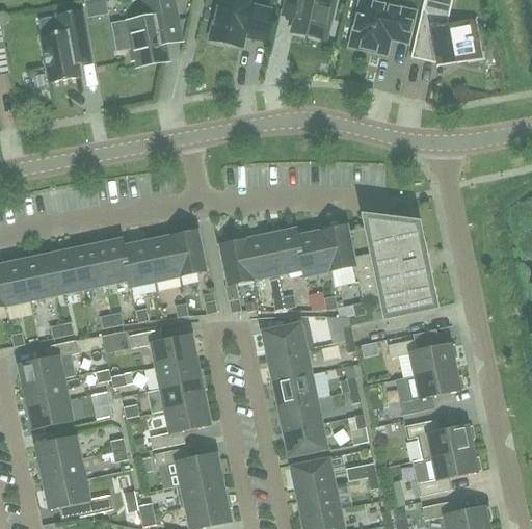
[(136,58),(138,64),(167,59),(164,42),(181,38),(174,0),(144,0),(148,17),(129,20),(134,45),(129,46),(132,59),(136,58)]
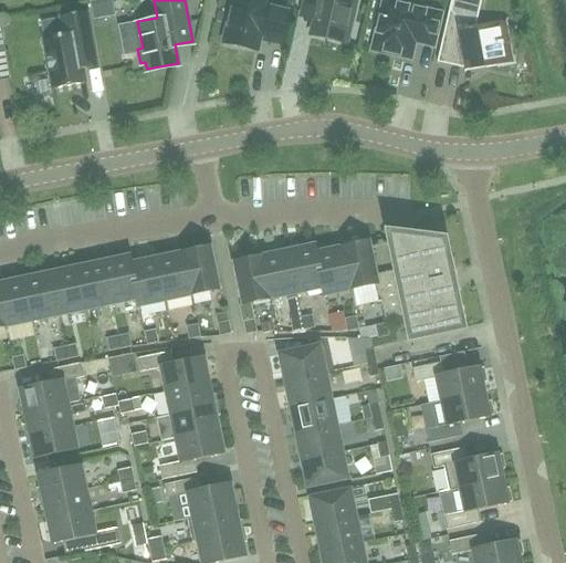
[(232,0),(223,41),(255,49),(260,32),(268,33),(266,37),(285,41),(293,0),(232,0)]
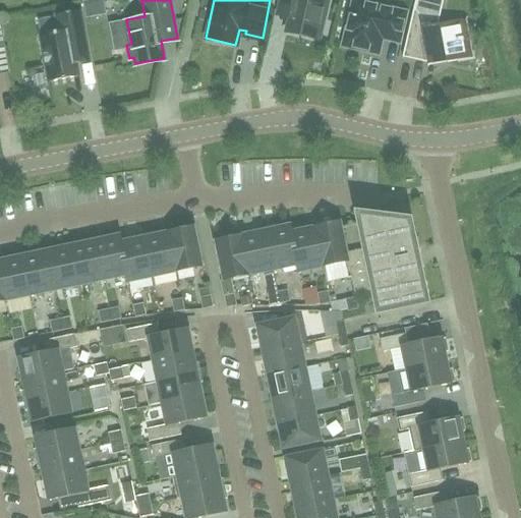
[(289,15),(286,31),(320,38),(327,0),(279,0),(277,13),(289,15)]
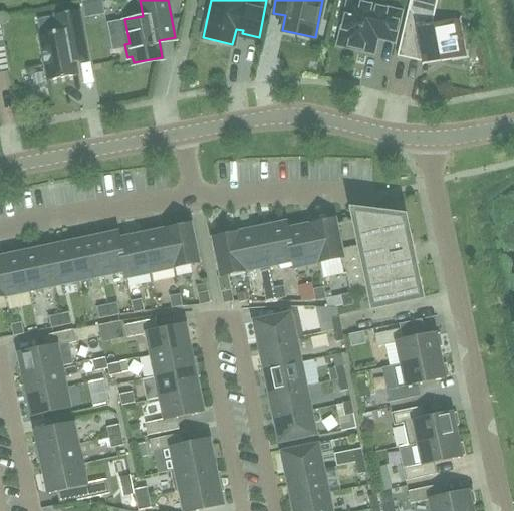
[(348,0),(338,42),(371,50),(375,34),(393,38),(399,11),(352,0),(348,0)]
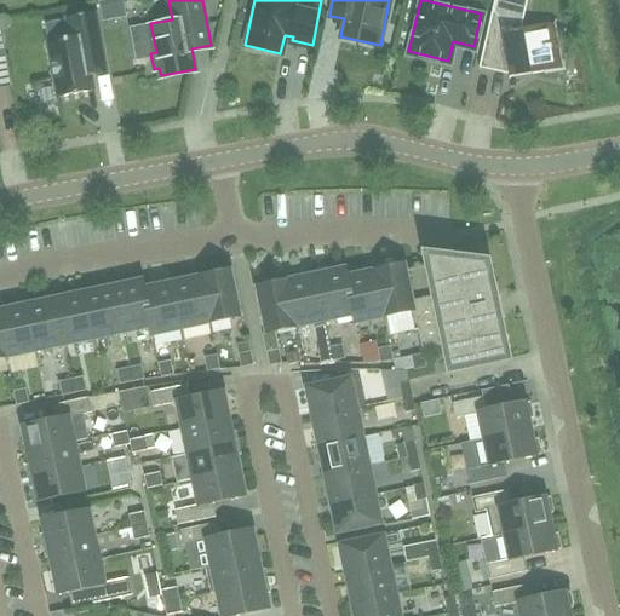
[(492,0),(478,65),(507,72),(509,75),(563,65),(555,19),(521,26),(526,0),(492,0)]
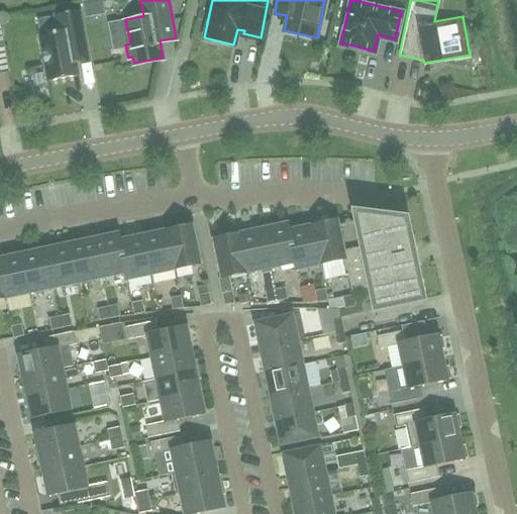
[(39,33),(48,79),(77,74),(75,62),(88,59),(79,9),(56,13),(59,29),(39,33)]
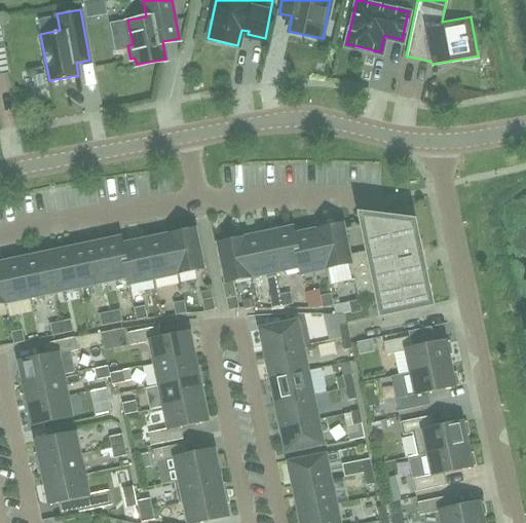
[(348,253),(350,261),(358,294),(376,291),(381,313),(429,303),(412,221),(361,215),(368,249),(348,253)]
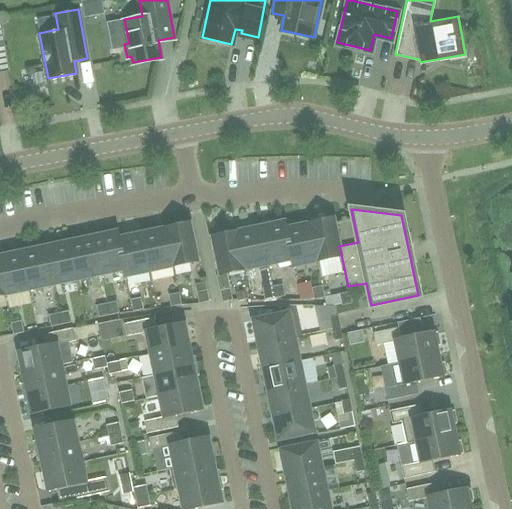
[(341,254),(339,246),(333,217),(309,222),(317,259),(341,254)]
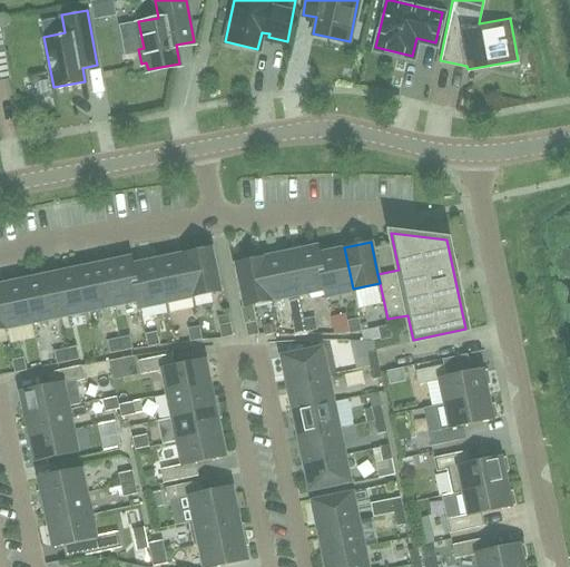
[(326,294),(315,245),(290,251),(297,293),(323,287),(325,294),(326,294)]
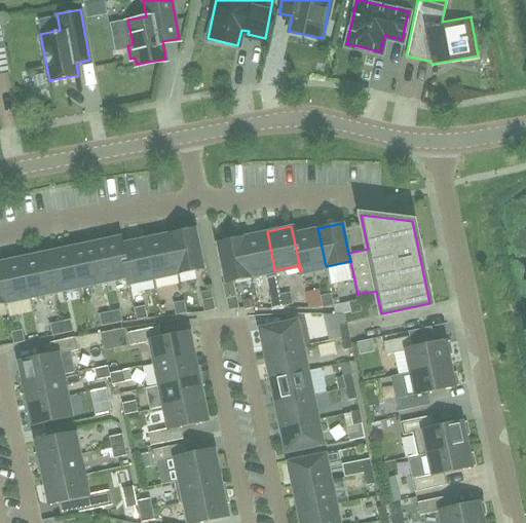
[(326,266),(317,228),(294,233),(292,226),(291,226),(301,271),(326,266)]
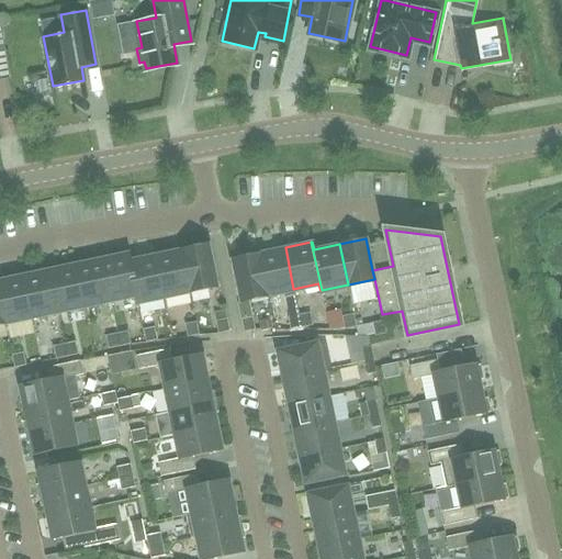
[(208,244),(181,249),(190,290),(216,284),(208,244)]
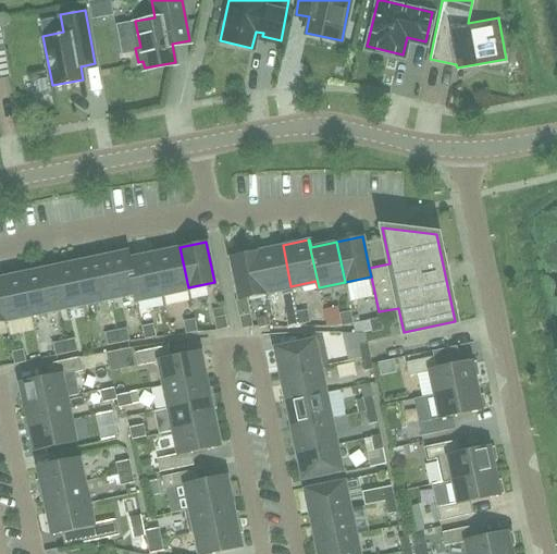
[(291,286),(283,245),(257,250),(265,291),(291,286)]
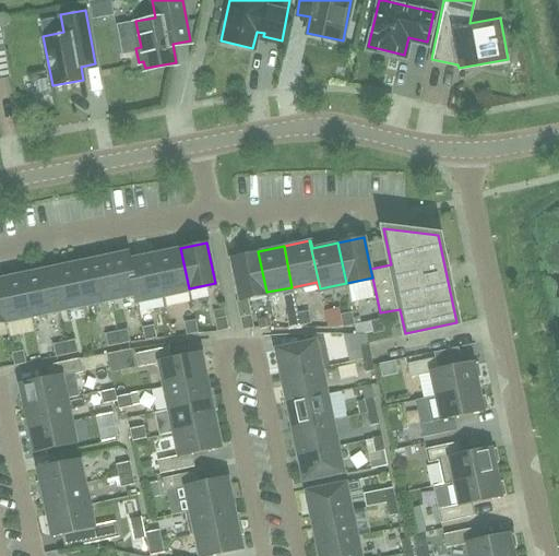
[(163,294),(189,288),(180,248),(154,253),(163,294)]
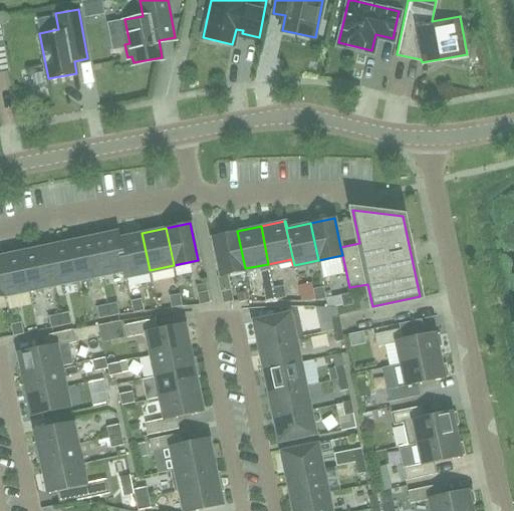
[(124,276),(125,275),(116,231),(92,236),(100,274),(123,269),(124,276)]
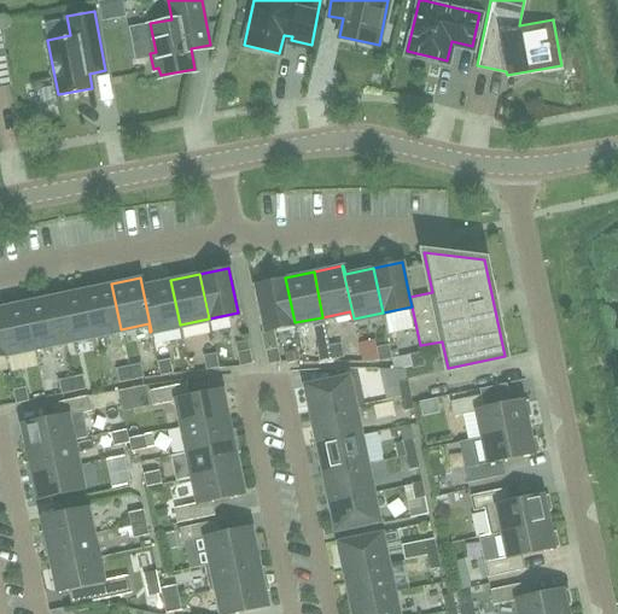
[(151,331),(180,325),(170,280),(143,286),(141,278),(140,278),(151,331)]
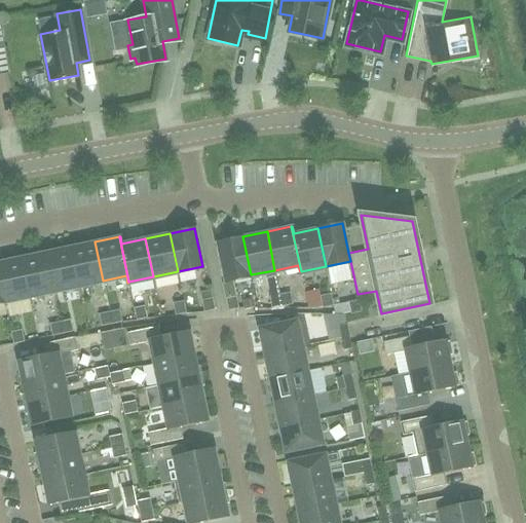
[(251,274),(242,236),(217,241),(225,281),(251,274)]
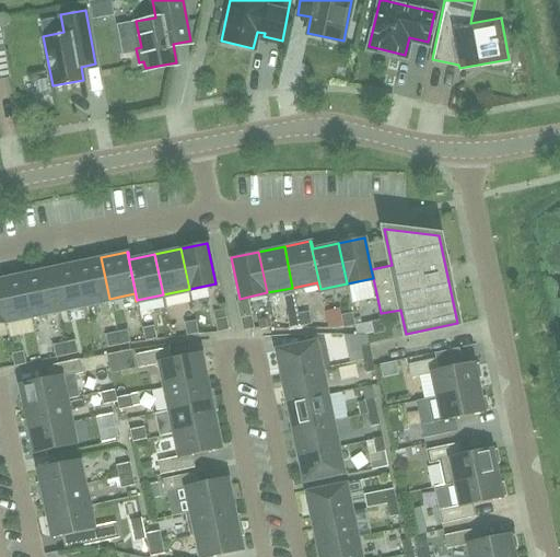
[(83,304),(109,299),(101,257),(74,263),(83,304)]
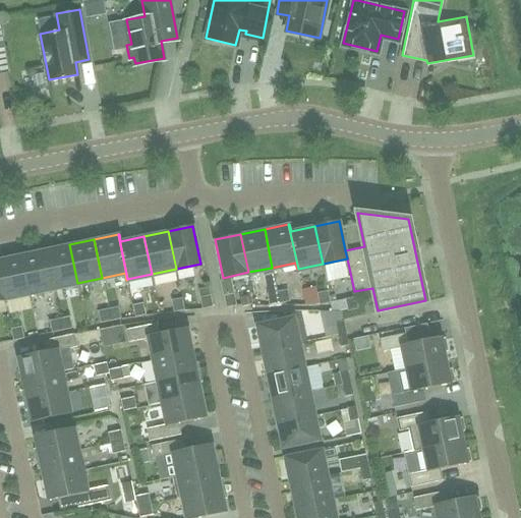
[(53,287),(77,283),(69,244),(45,249),(53,287)]
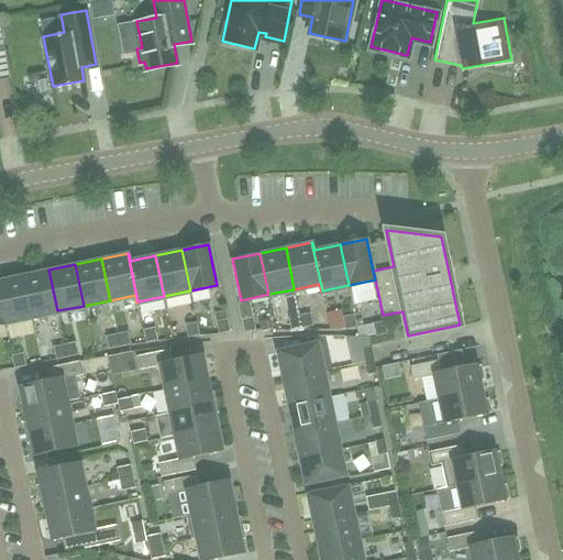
[(32,316),(57,310),(48,270),(23,275),(32,316)]
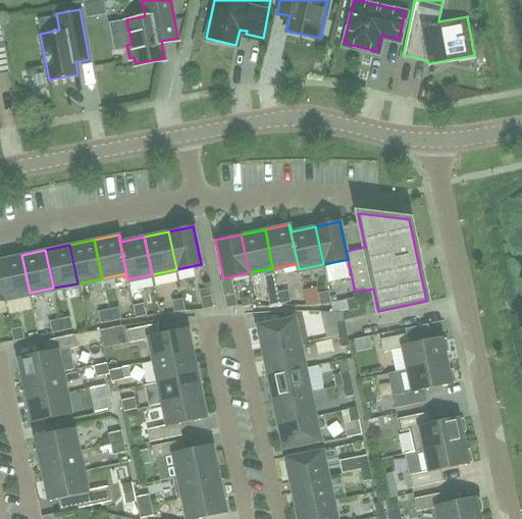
[(0,274),(5,298),(30,293),(21,255),(0,259),(0,274)]
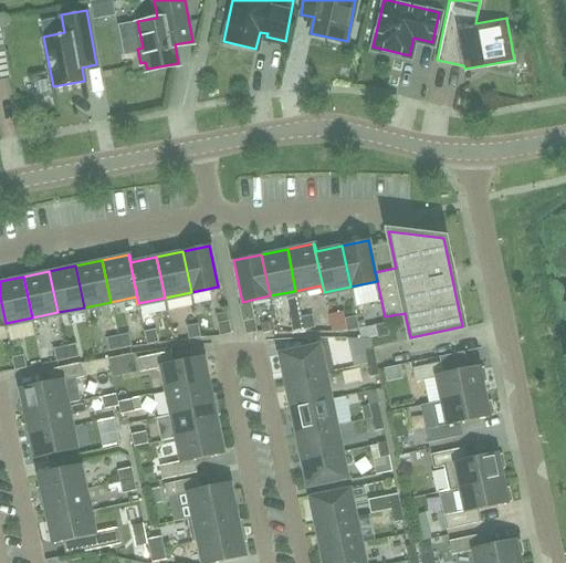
[(133,309),(135,327),(148,326),(147,306),(133,309)]
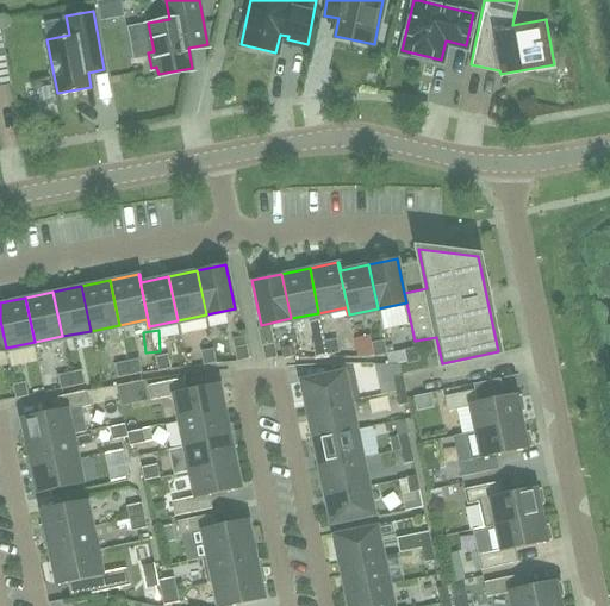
[(244,333),(232,336),(235,344),(246,342),(244,333)]
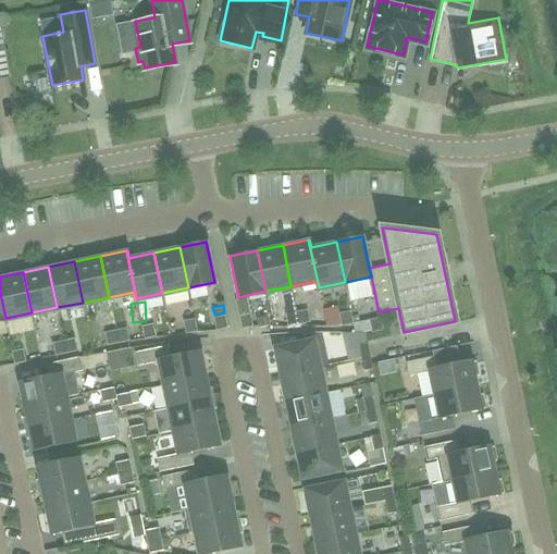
[(307,308),(296,310),(298,323),(306,321),(309,320),(307,308)]
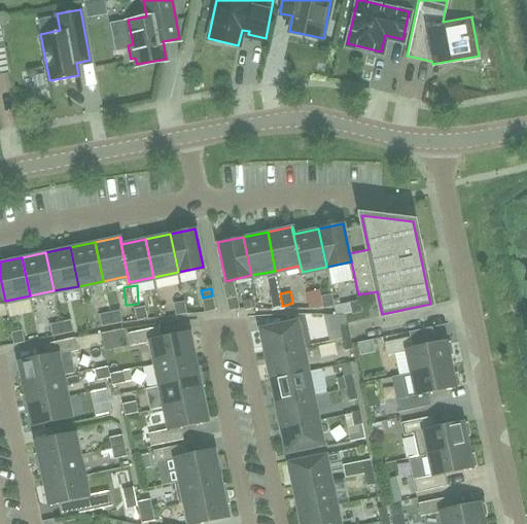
[(331,292),(320,294),(323,306),(334,304),(331,292)]
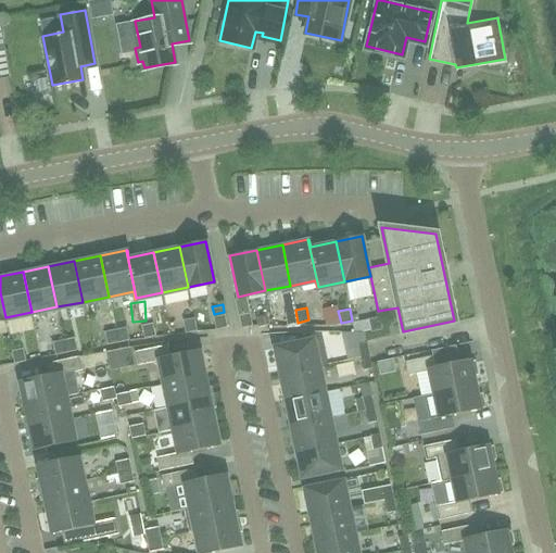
[(285,312),(287,325),(298,323),(295,310),(285,312)]
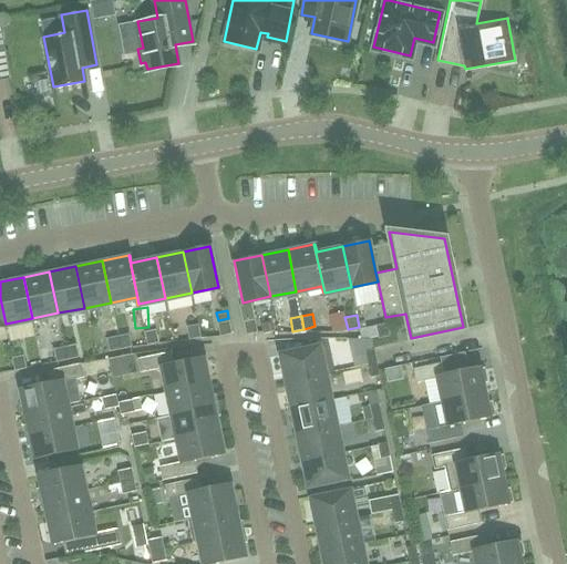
[(255,318),(243,320),(246,334),(257,330),(255,318)]
